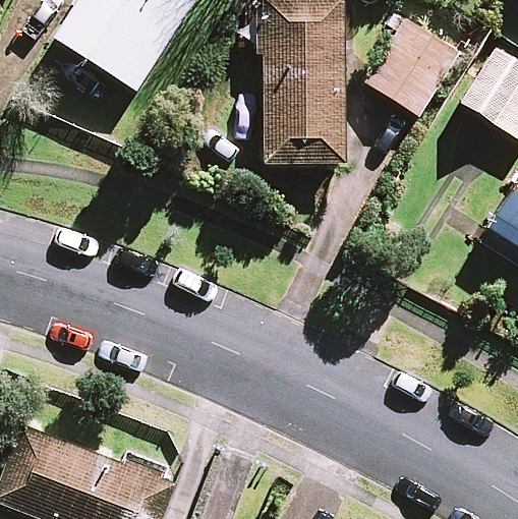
[(78,0),(55,38),(137,90),(194,0),(78,0)]
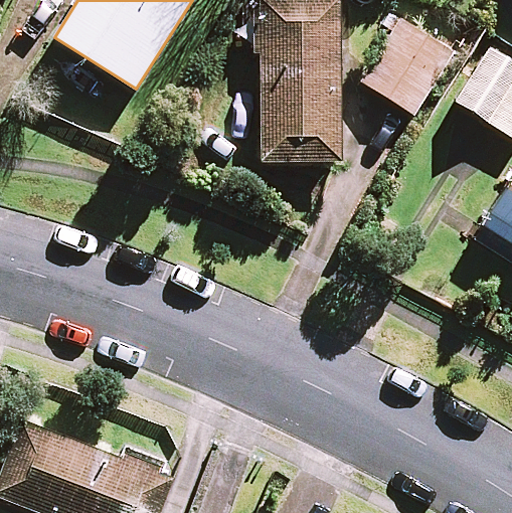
[(260,0),(262,162),(340,161),(339,0),(260,0)]
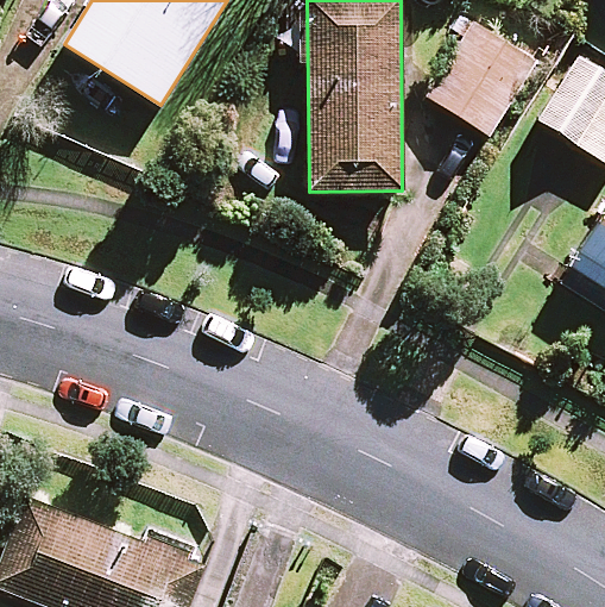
[(536,60),(476,22),(428,95),(489,135),(490,135),(537,61),(536,60)]
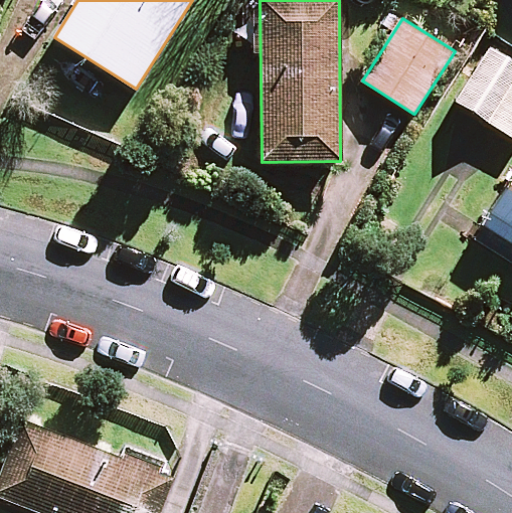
[(511,59),(488,45),(453,100),(487,121),(511,80),(511,59)]
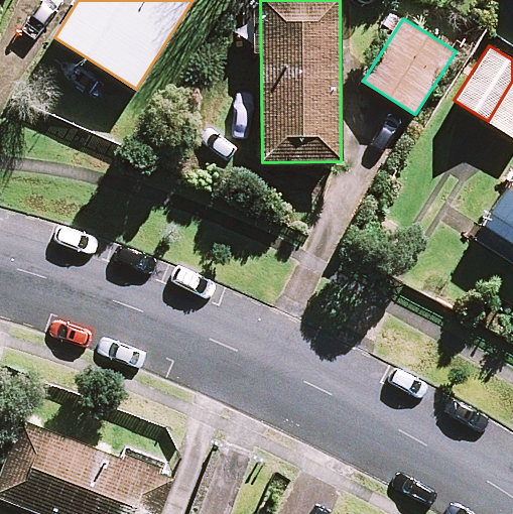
[(512,81),(488,121),(512,137),(512,81)]
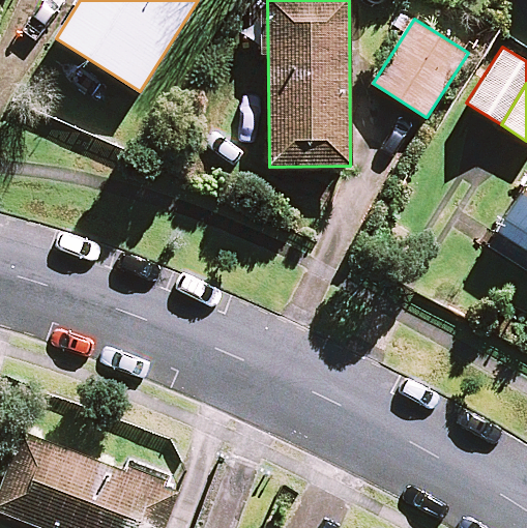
[(526,182),(504,217),(526,232),(526,182)]
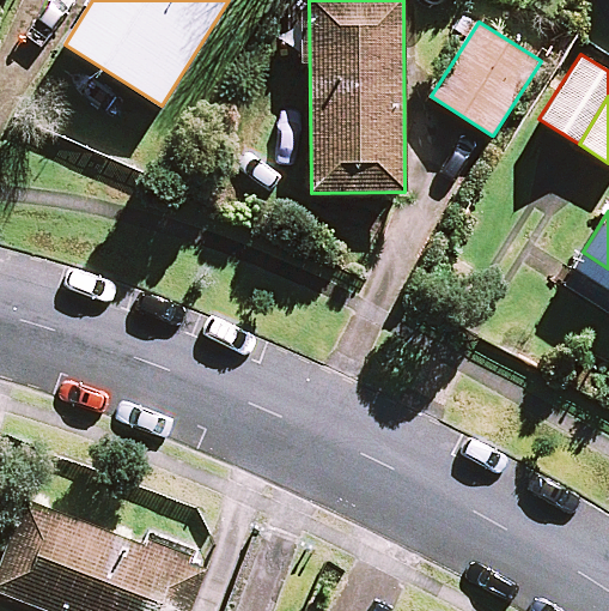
[(608,268),(583,252),(564,283),(608,312),(608,268)]
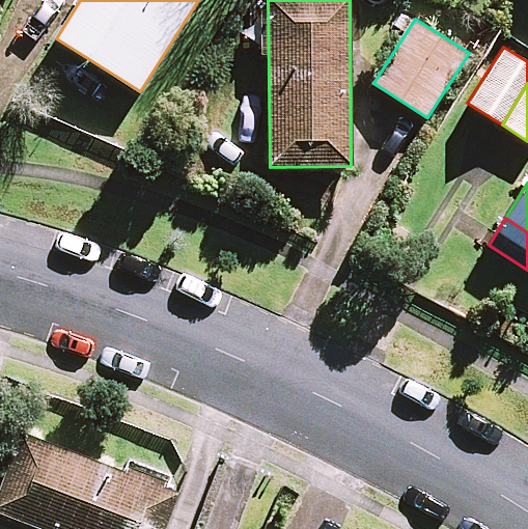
[(30,437),(1,516),(35,528),(175,528),(188,497),(178,493),(183,482),(140,467),(136,477),(30,437)]
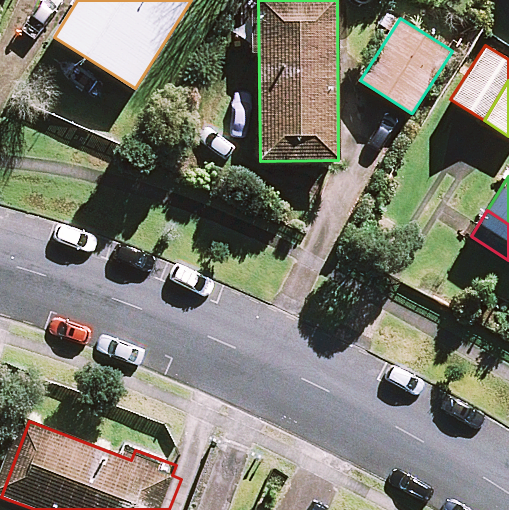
All buildings are outlined.
